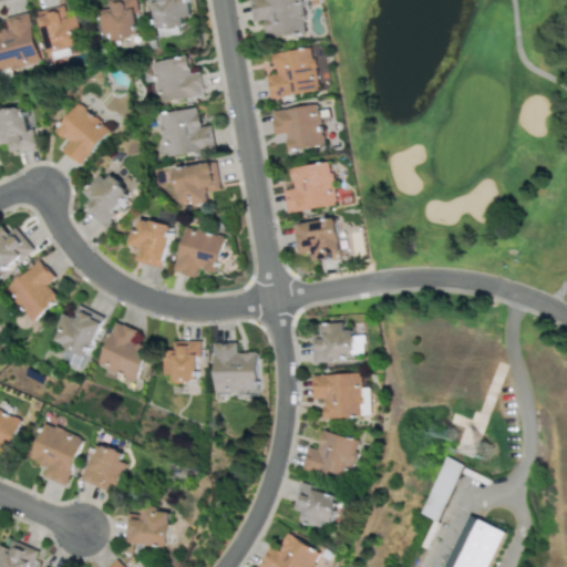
[(104,33),(111,32),(112,40),(138,37),(135,8),(137,7),(136,0),(113,0),(114,7),(101,8),(104,33)]
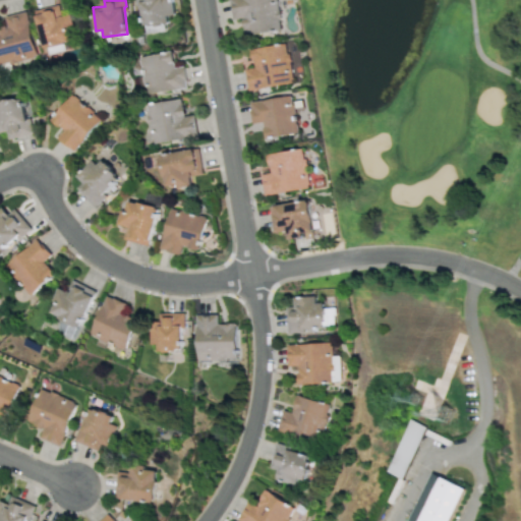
[(175,14),(173,0),(138,0),(141,26),(169,23),(168,15),(175,14)]
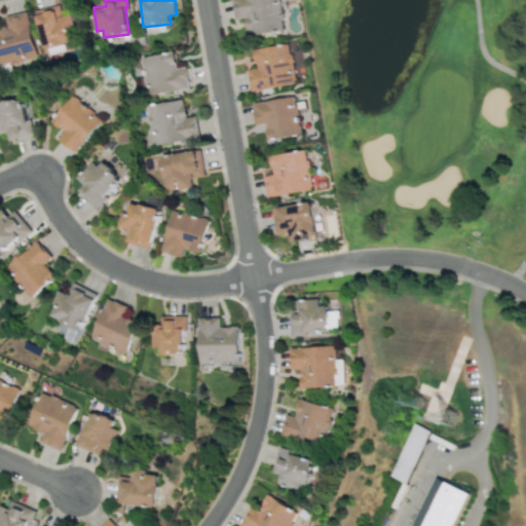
[(232,0),(235,19),(245,17),(247,34),(284,30),(279,0),(232,0)]
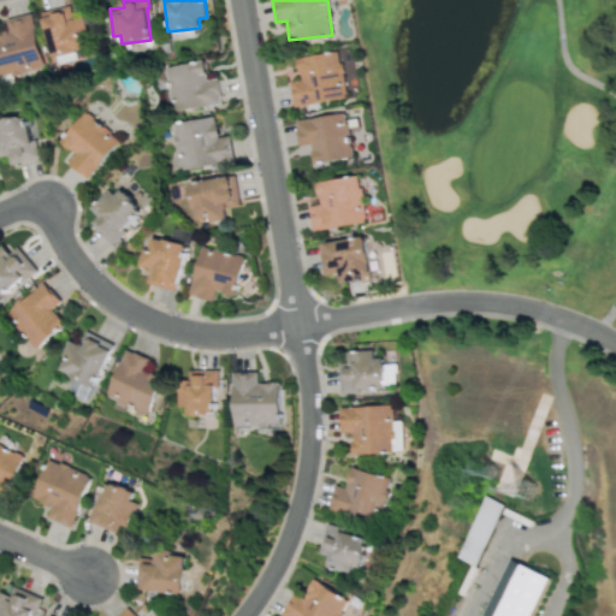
[(42,18),(53,57),(93,46),(84,16),(72,19),(69,5),(49,10),(52,16),(42,18)]
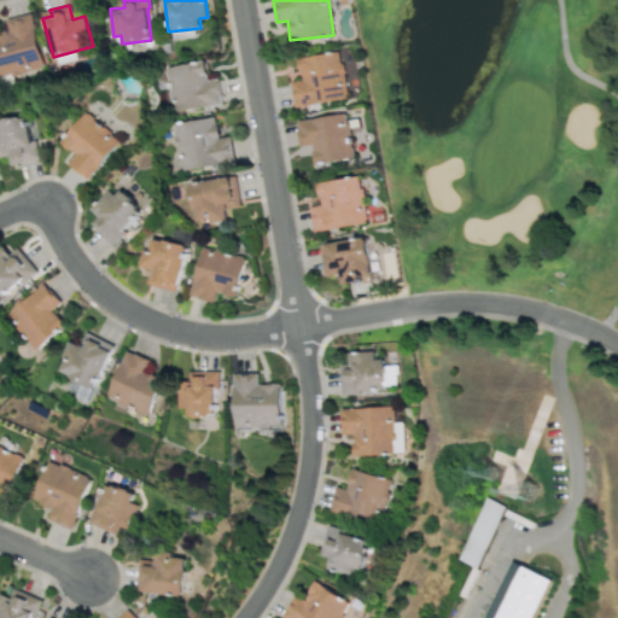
[(0,74),(42,64),(31,13),(5,19),(9,30),(0,31),(0,74)]
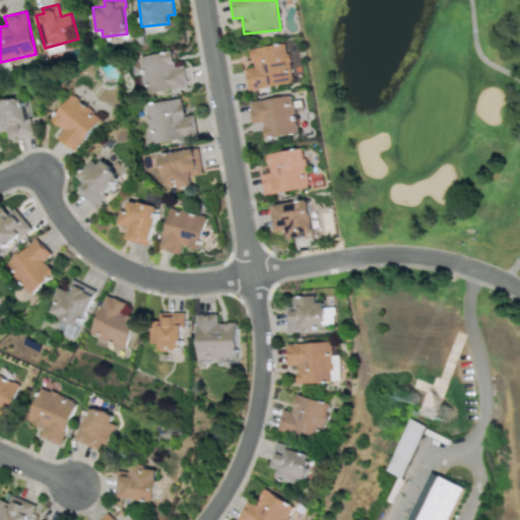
[(248,89),(293,82),(286,43),(251,48),(253,67),(245,68),(248,89)]
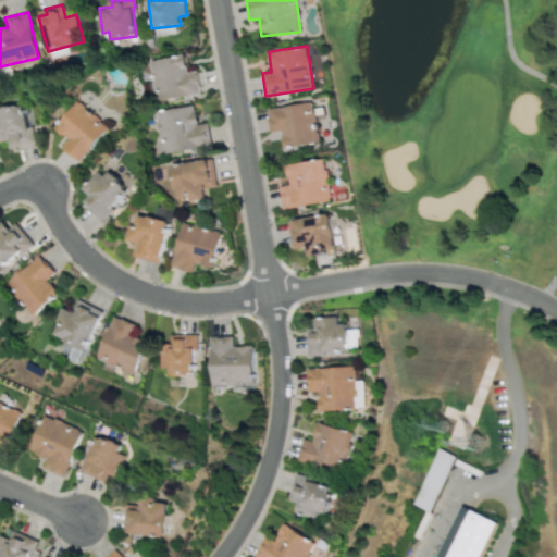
[(200,94),(197,70),(186,72),(184,54),(149,60),(155,100),(200,94)]
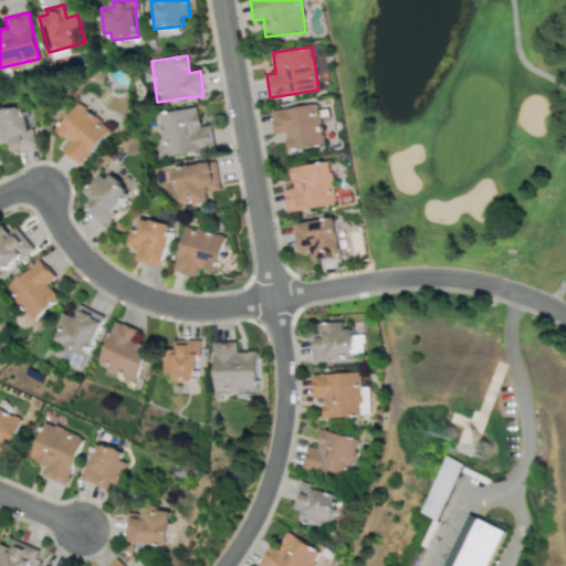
[(55,129),(69,142),(62,149),(81,165),(111,129),(77,102),(55,129)]
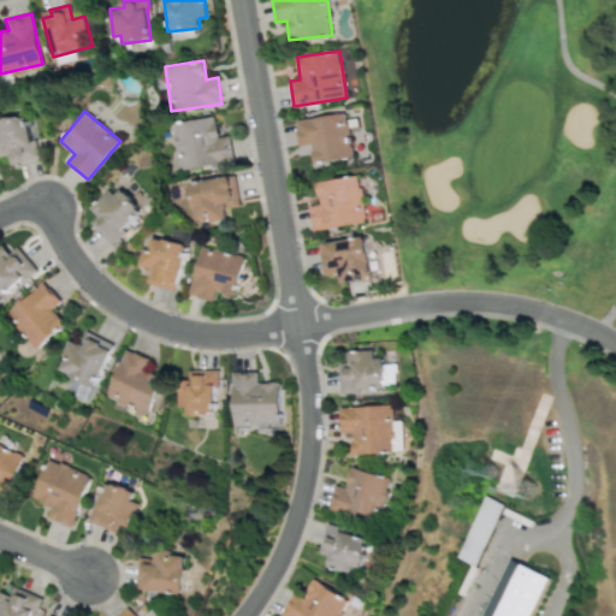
[(37,158),(23,113),(0,119),(0,155),(6,154),(10,166),(37,158)]
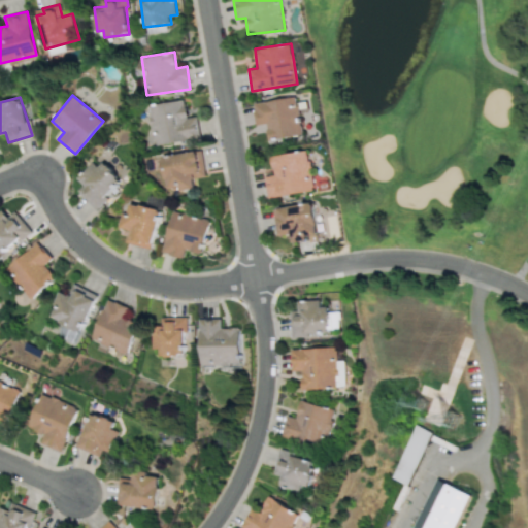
[(254,102),(256,125),(266,124),(268,139),(301,135),(296,97),(254,102)]
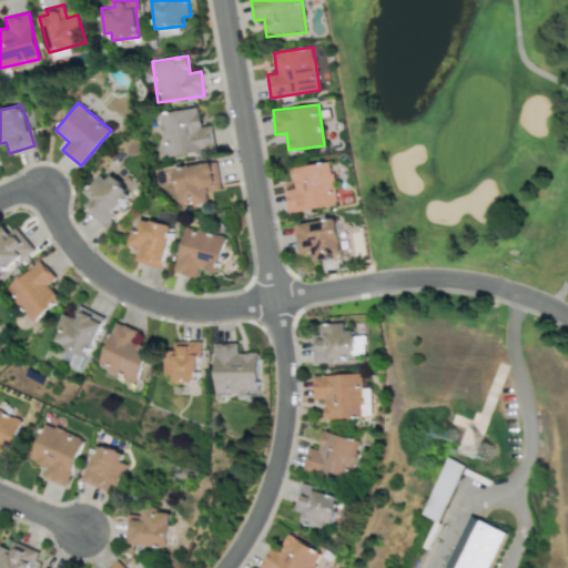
[(212,124),(201,125),(198,107),(159,112),(164,155),(215,149),(212,124)]
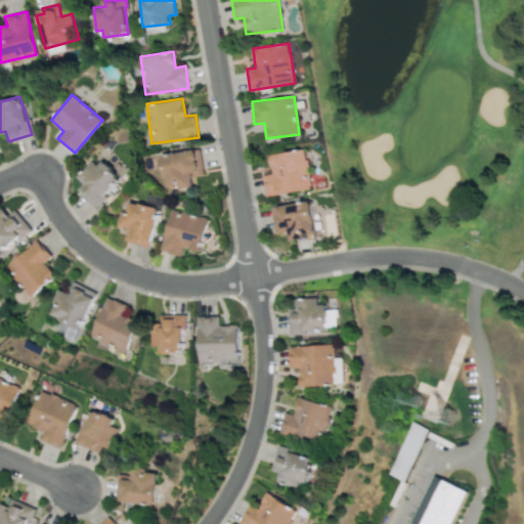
[(203,174),(201,163),(197,163),(194,149),(159,155),(165,189),(191,185),(189,176),(203,174)]
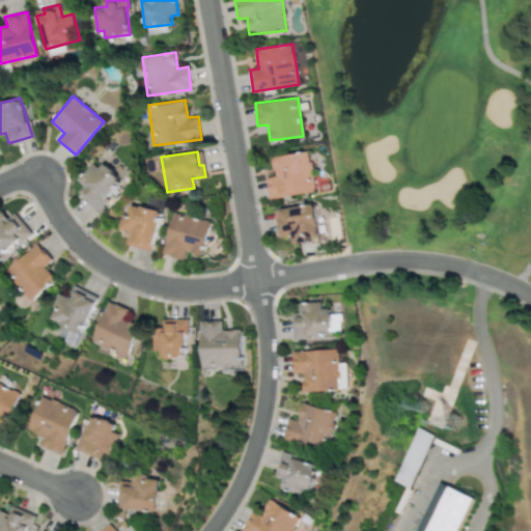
[(314,193),(309,151),(272,156),(274,175),(267,176),(269,198),(314,193)]
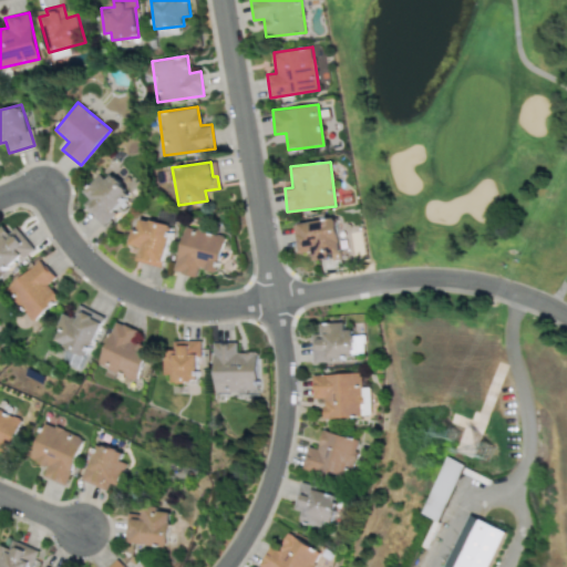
[(102,225),(116,212),(114,209),(131,194),(111,173),(105,178),(100,174),(82,191),(90,198),(83,204),(102,225)]
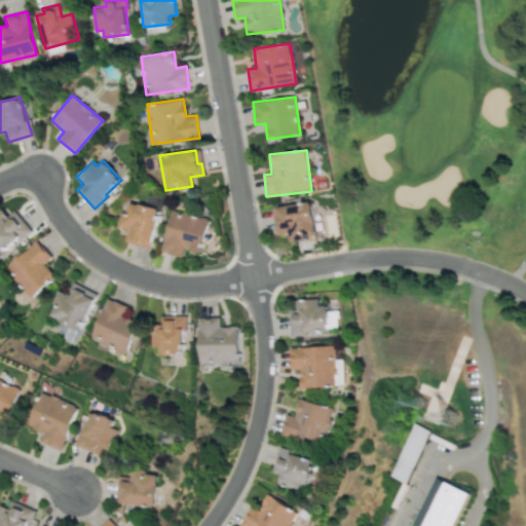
[(149,248),(159,210),(126,200),(120,226),(127,228),(124,241),(149,248)]
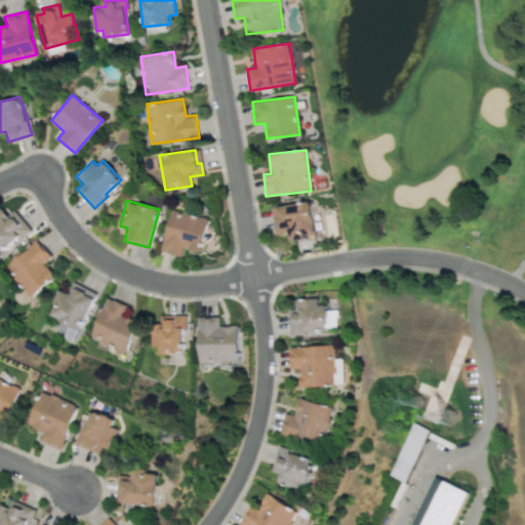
[(270,207),(275,234),(288,232),(289,241),(316,237),(310,201),(270,207)]
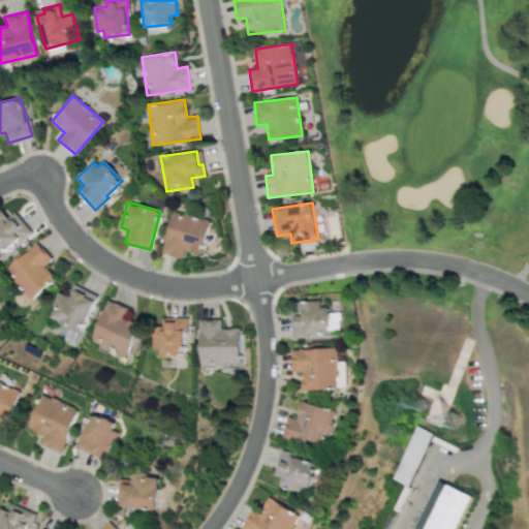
[(30,230),(14,211),(7,217),(1,210),(0,210),(0,252),(2,253),(30,230)]
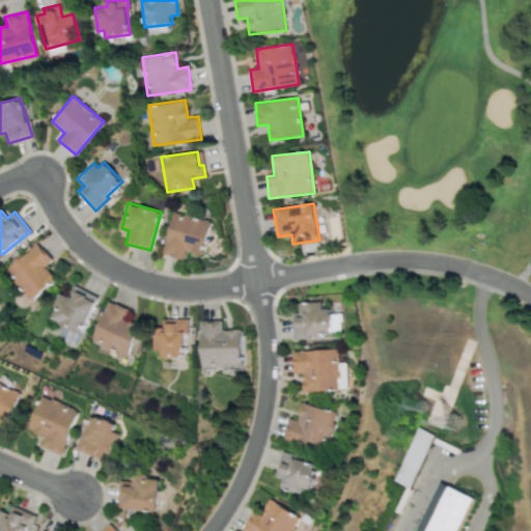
[(162,253),(184,259),(186,250),(202,255),(211,221),(173,211),(162,253)]
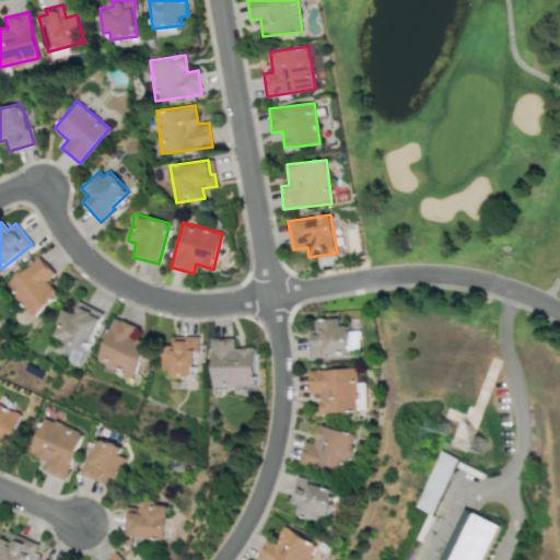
[(6,286),(33,316),(58,294),(46,280),(55,273),(38,256),(6,286)]
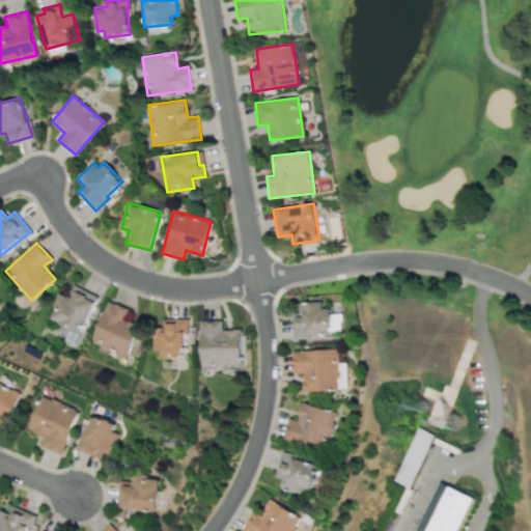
[(81,332),(94,300),(75,291),(72,299),(60,294),(49,318),(81,332)]
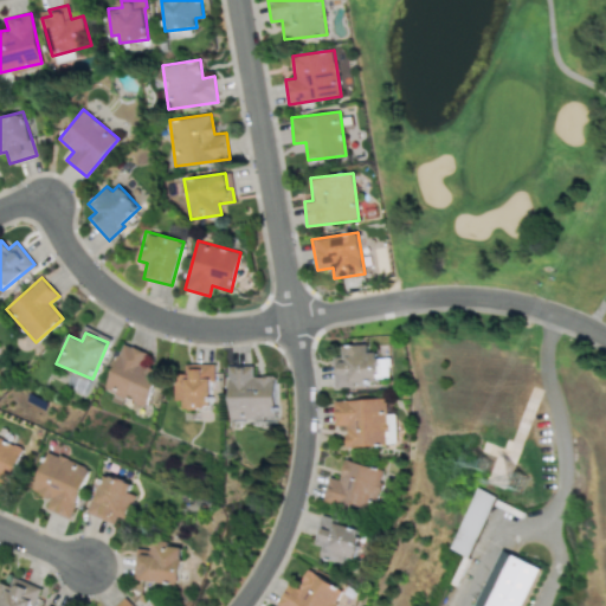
[(144,406),(158,372),(140,365),(146,352),(122,342),(104,388),(114,392),(110,400),(120,404),(123,398),(144,406)]
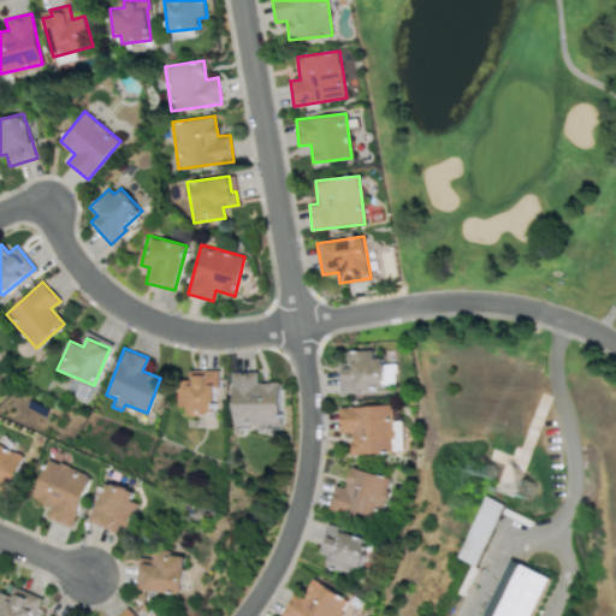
[(384,390),(383,357),(374,357),(374,349),(347,350),(347,362),(338,362),(339,391),(384,390)]
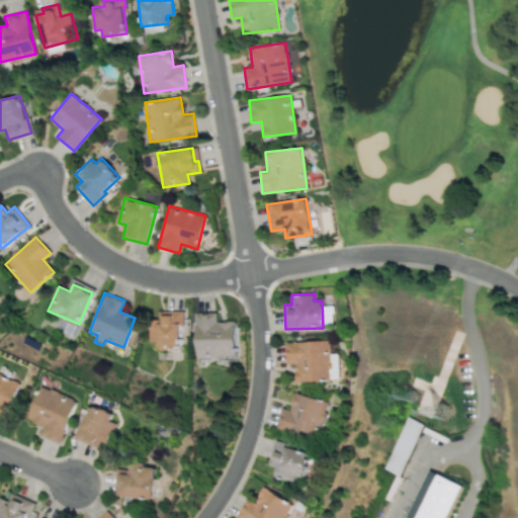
[(323,307),(324,323),(332,323),(332,306),(323,307)]
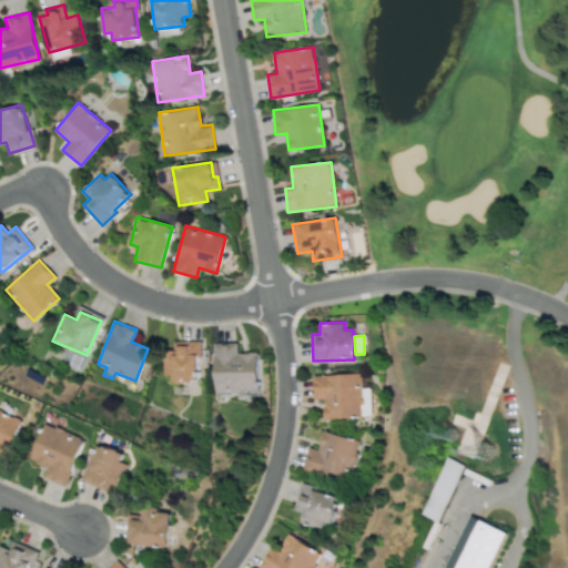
[(199,341),(173,341),(172,351),(164,351),(163,374),(172,374),(171,382),(199,383),(199,341)]
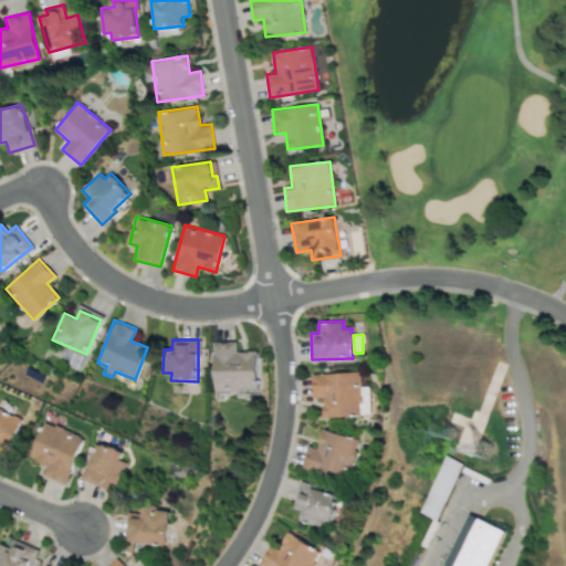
[(212,342),(213,391),(258,390),(257,350),(237,352),(236,341),(212,342)]
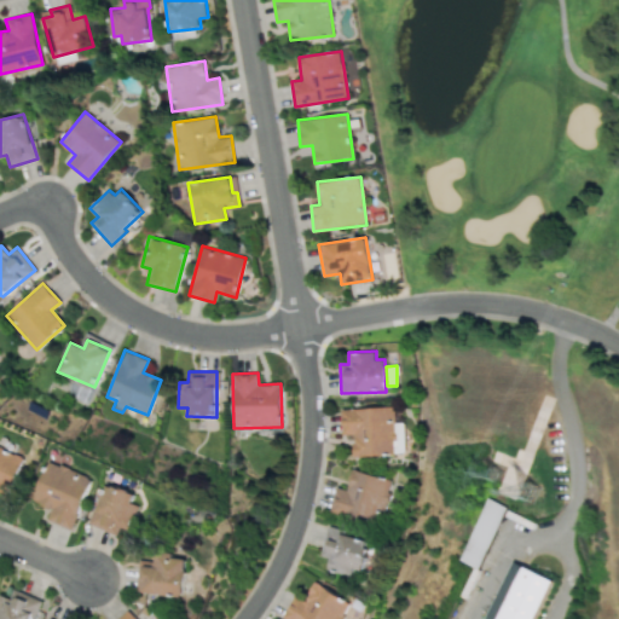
[(341,409),(342,434),(353,434),(354,456),(406,453),(405,422),(395,422),(394,406),(341,409)]
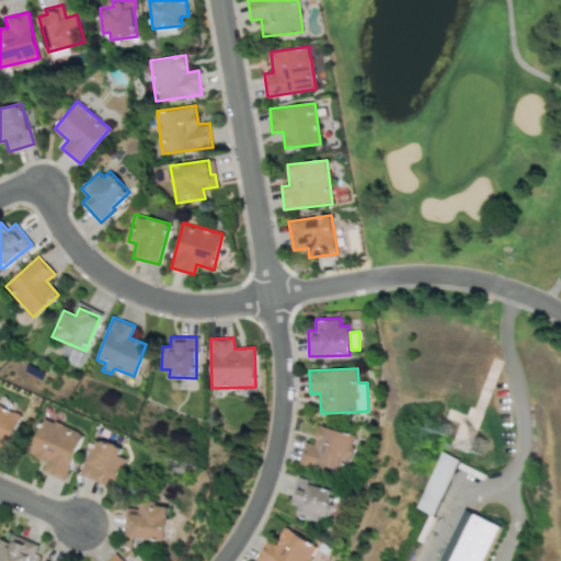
[(0,443),(9,446),(22,414),(0,405),(0,443)]
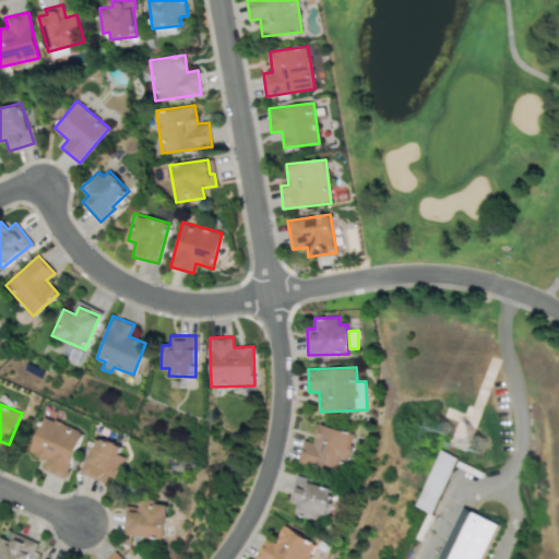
[(64,478),(83,431),(44,416),(28,452),(47,460),(43,470),(64,478)]
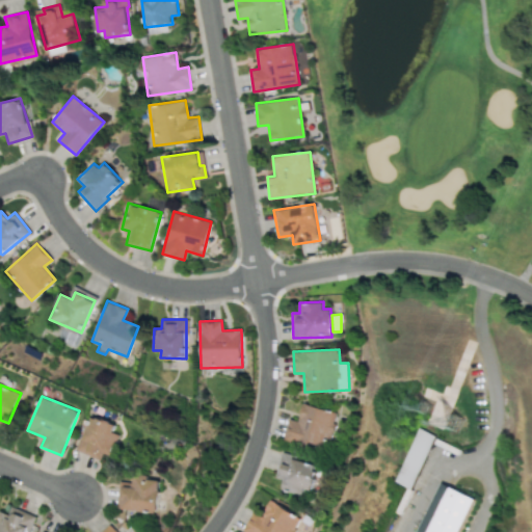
[(339,414),(304,402),(298,421),(290,419),(284,439),(327,453),(339,414)]
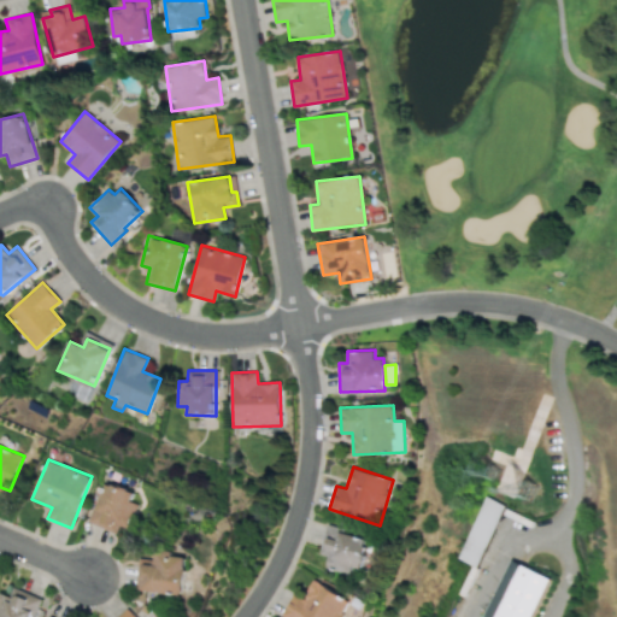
[(90,522),(117,534),(121,524),(131,528),(142,504),(134,500),(137,493),(109,480),(90,522)]
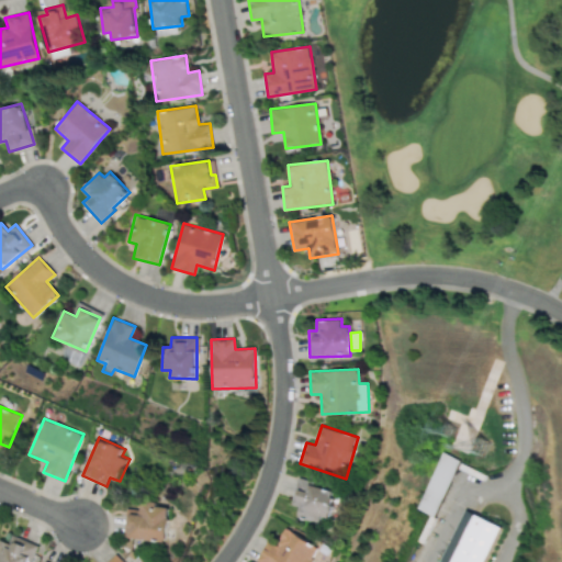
[(434,517),(459,460),(441,452),(416,508),(434,517)]
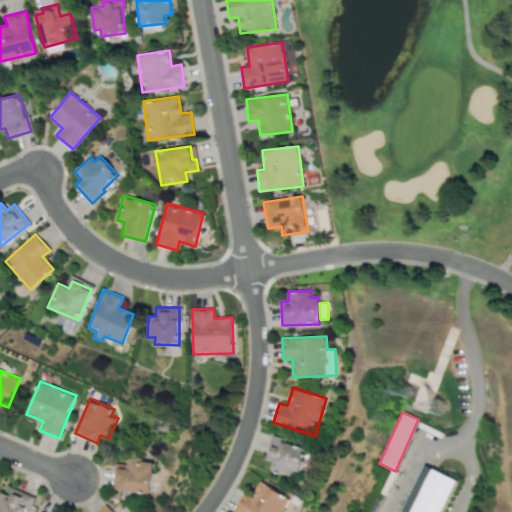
[(273,462),(271,471),(291,475),(292,470),(301,472),(307,445),(270,437),(265,460),(273,462)]
